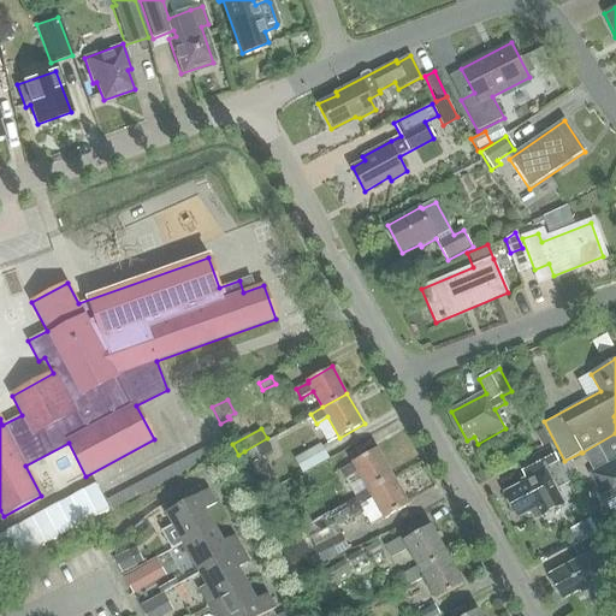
[(543,430),(534,433),(542,448),(550,444),(543,430)]
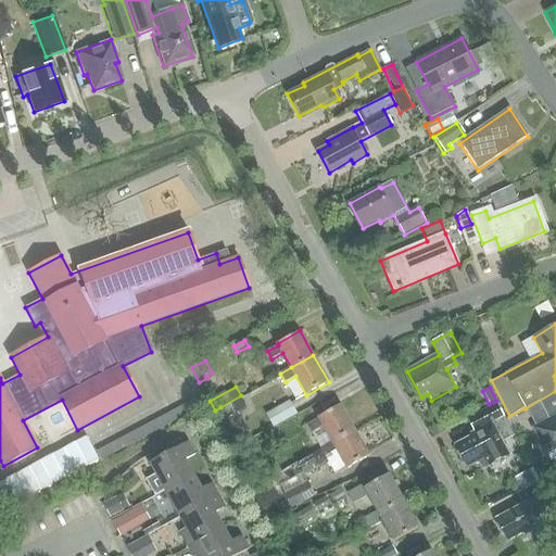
[(555,391),(526,408),(534,426),(531,427),(542,447),(555,439),(555,391)]
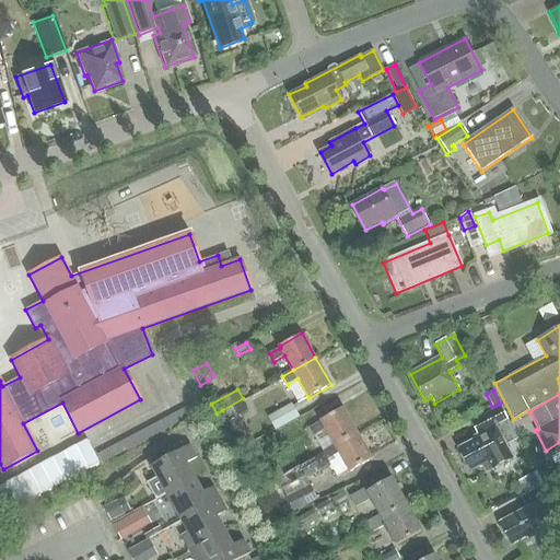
[(249,410),(243,398),(222,410),(228,422),(249,410)]
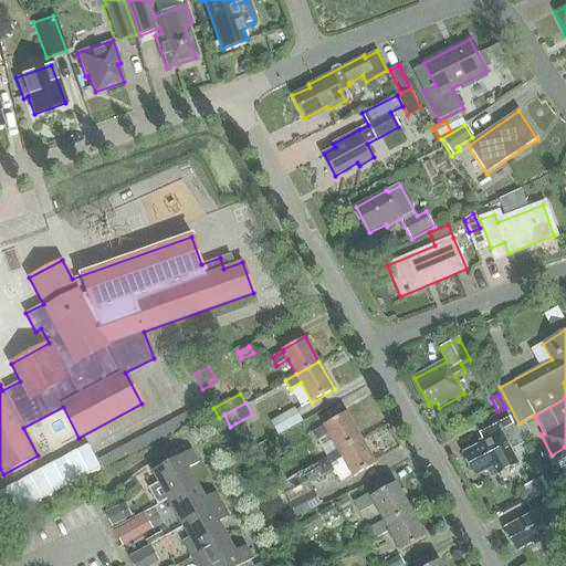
[(293,408),(270,421),(278,436),(301,422),(293,408)]
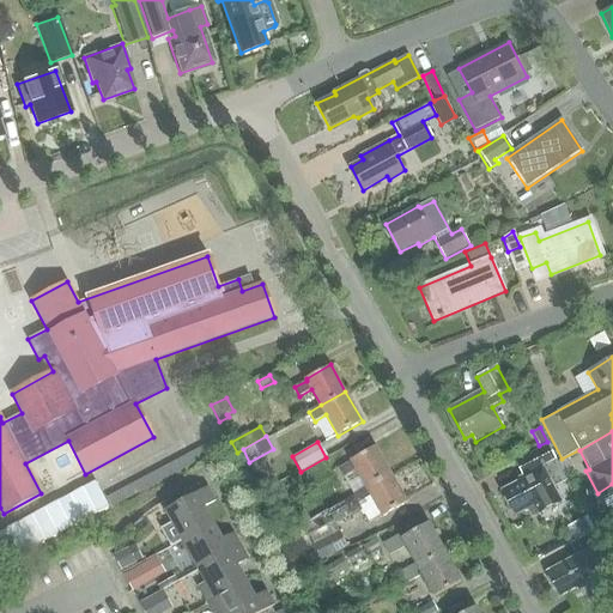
[(208,443),(105,497),(110,508),(213,453),(208,443)]
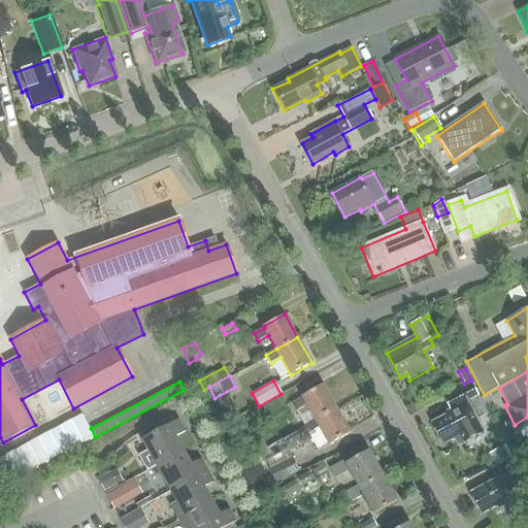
[(308,404),(316,418),(336,406),(324,384),(303,395),(304,397),(293,402),(297,410),(308,404)]
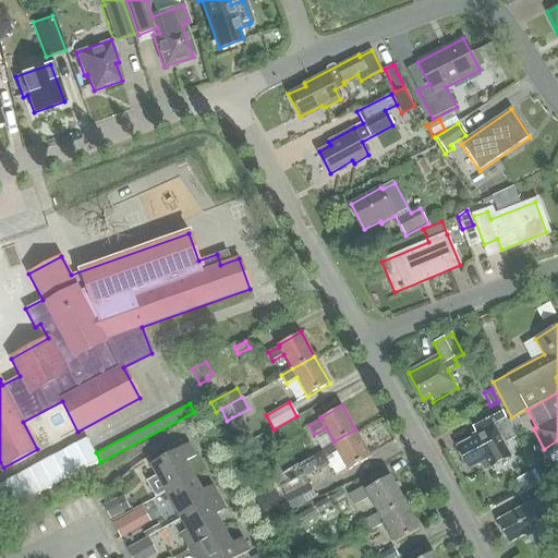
[(498,405),(469,421),(475,433),(505,417),(498,405)]
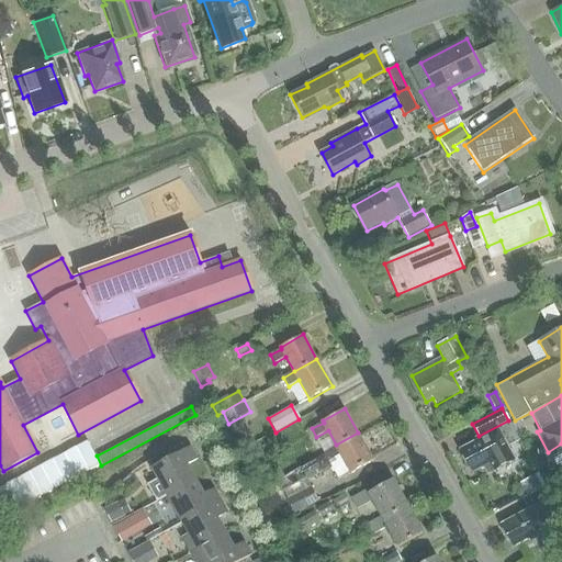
[(464,463),(468,464),(472,473),(484,467),(487,474),(514,460),(507,448),(517,442),(514,435),(516,435),(508,420),(475,438),(476,441),(460,450),(462,454),(461,458),(464,463)]
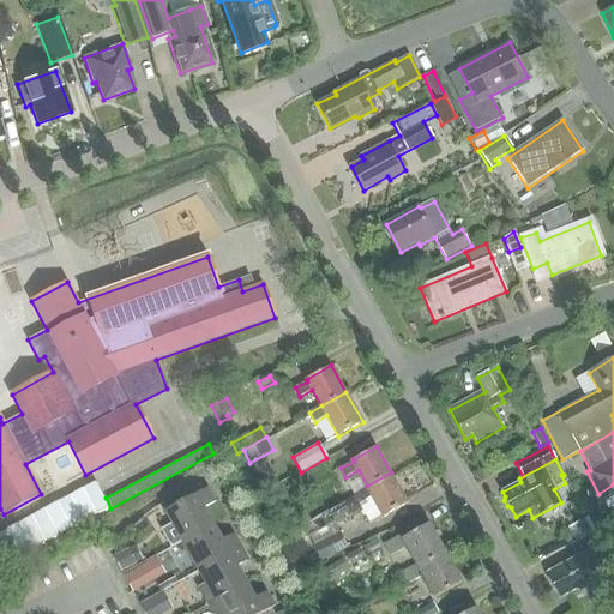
[(391,473),(367,486),(355,493),(360,503),(373,495),(384,516),(408,503),(391,473)]
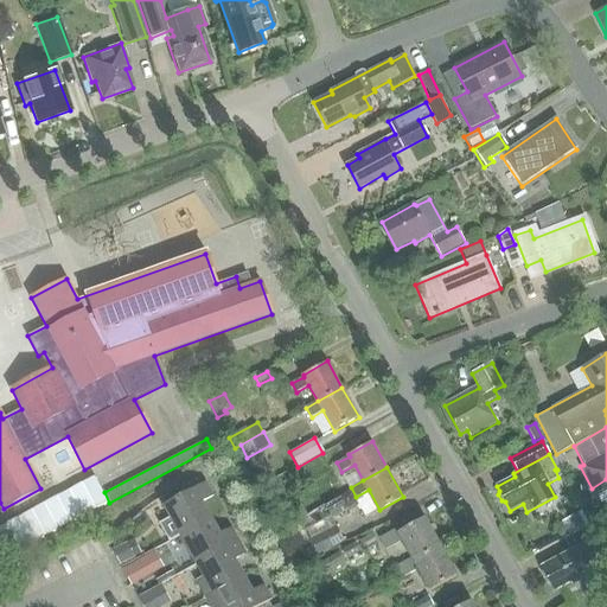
[(94,477),(0,526),(0,558),(107,503),(94,477)]
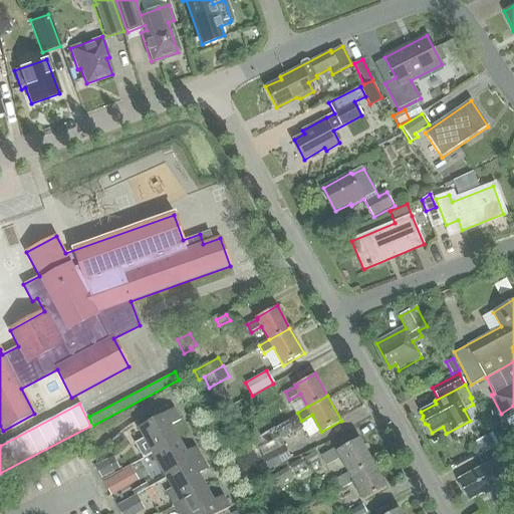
[(140,429),(154,454),(180,439),(172,424),(181,420),(175,409),(140,429)]
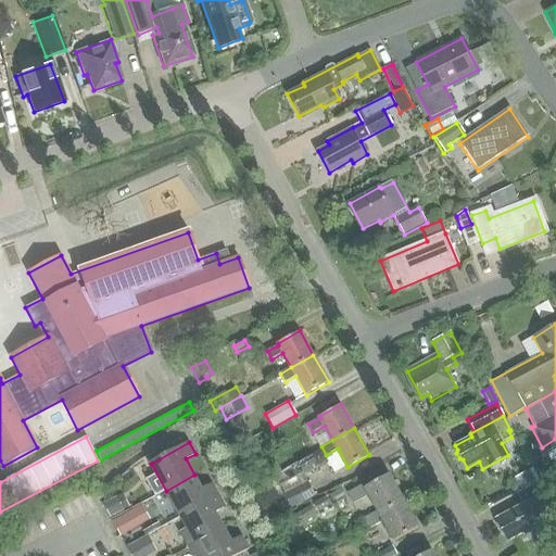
[(267,468),(273,479),(281,472),(276,464),(267,468)]
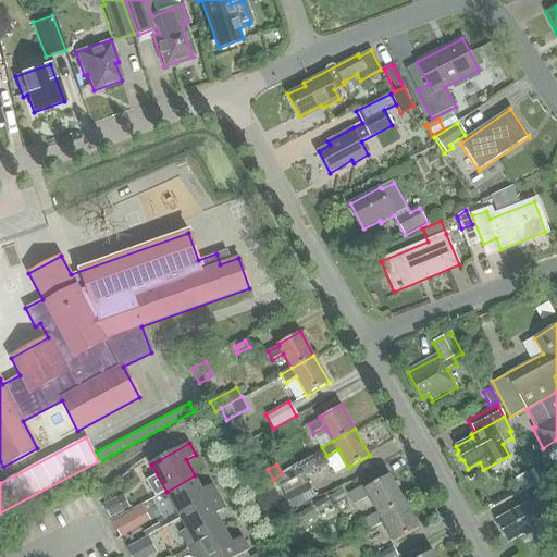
[(523,490),(536,482),(530,470),(525,472),(523,468),(516,472),(522,483),(520,484),(523,490)]
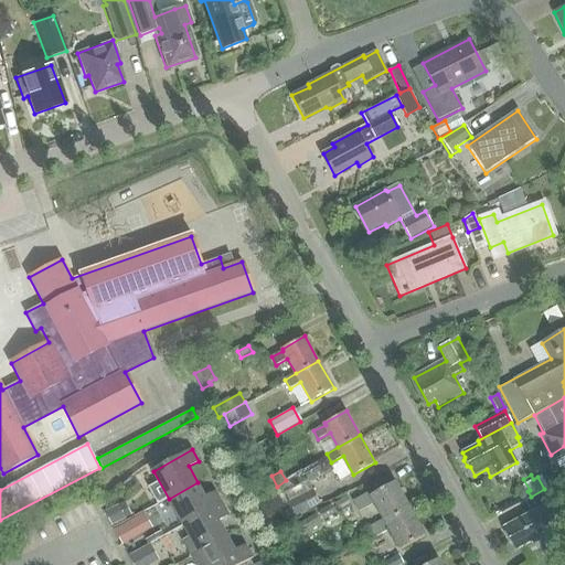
[(290,490),(286,480),(277,487),(283,496),(290,490)]
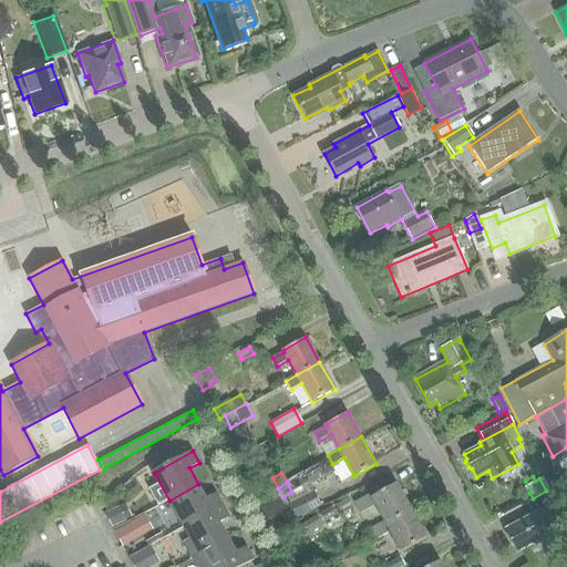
[(207,498),(198,484),(169,501),(185,528),(224,506),(217,493),(207,498)]
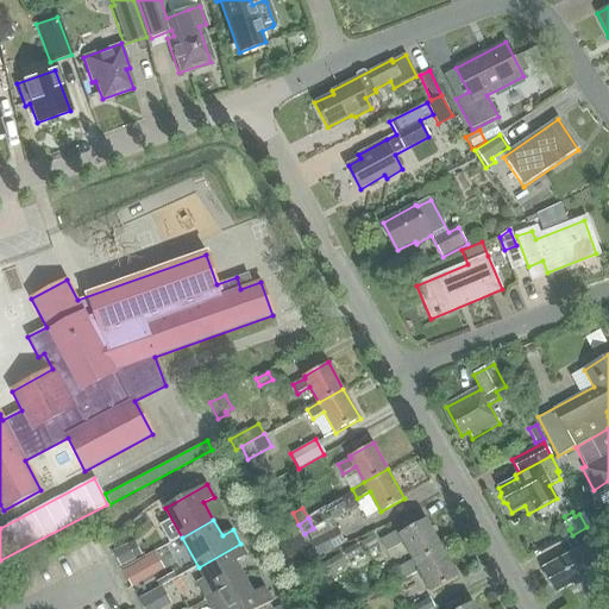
[(405,542),(414,559),(440,545),(426,520),(401,533),(399,531),(382,540),(388,552),(405,542)]
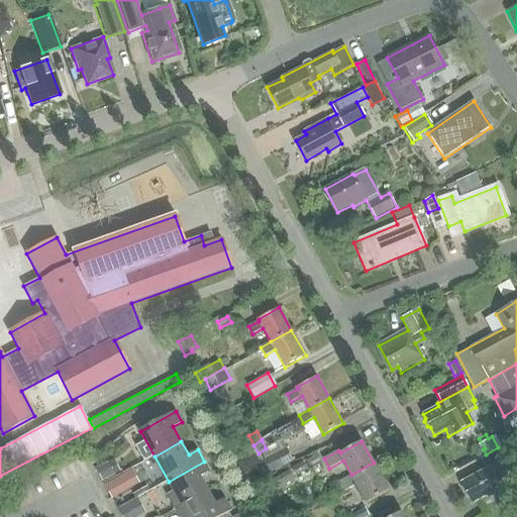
[(285,447),(263,459),(271,473),(292,461),(285,447)]
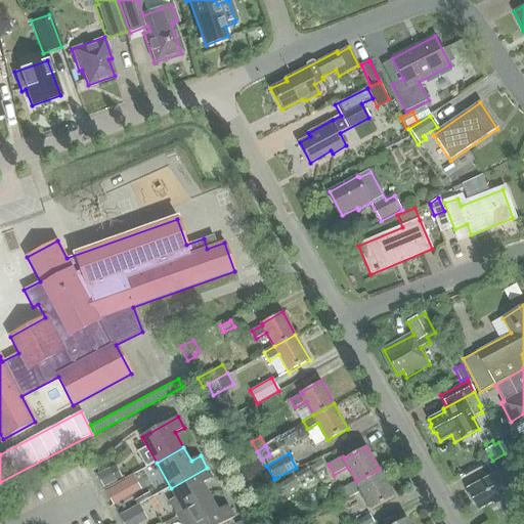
[(472,501),(473,500),(479,511),(492,503),(494,506),(515,494),(508,481),(518,475),(507,454),(486,465),(492,477),(468,490),(470,493),(468,494),(472,501)]
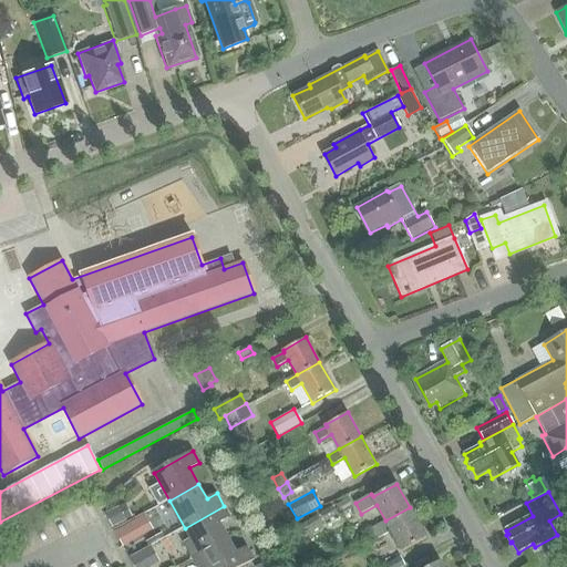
[(350,509),(344,500),(334,506),(340,515),(350,509)]
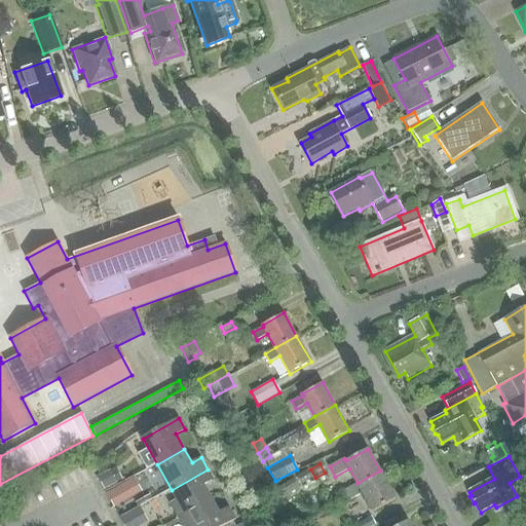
[(97,477),(104,491),(117,484),(110,470),(97,477)]
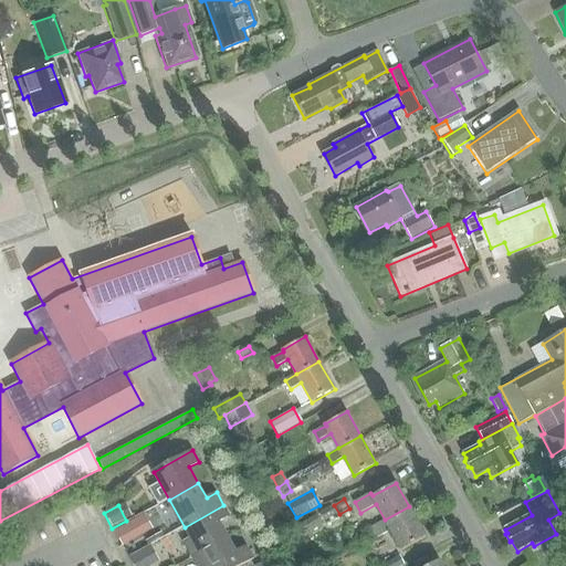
[(185,527),(191,538),(182,543),(190,558),(229,537),(220,521),(230,515),(223,505),(185,527)]
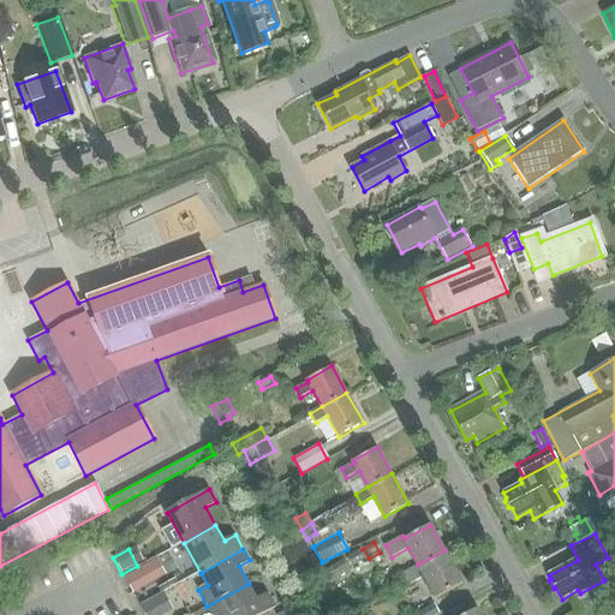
[(359,550),(345,557),(351,567),(364,559),(359,550)]
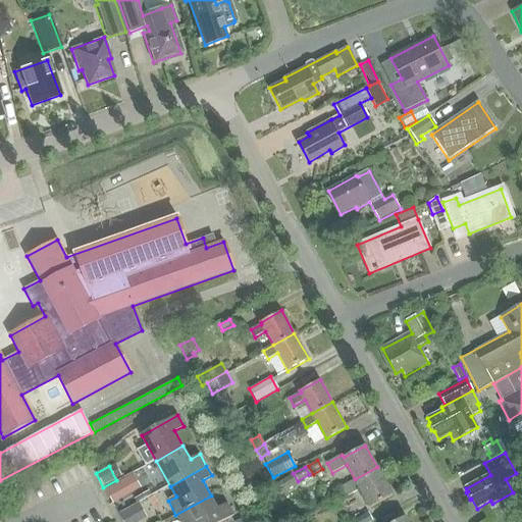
[(377,467),(355,479),(342,487),(347,497),(361,488),(371,507),(393,494),(377,467)]
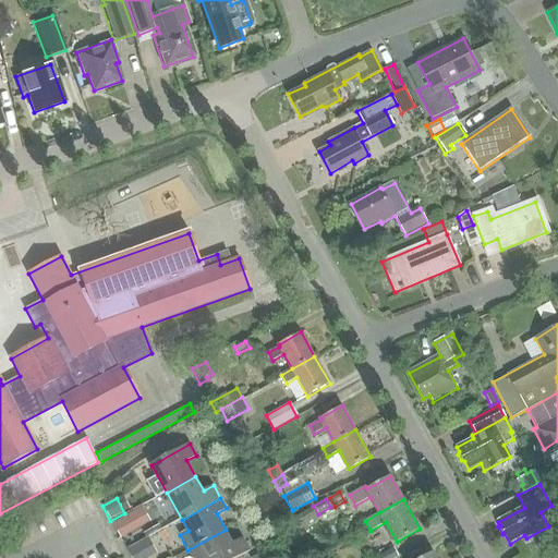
[(303,511),(288,520),(293,529),(308,520),(303,511)]
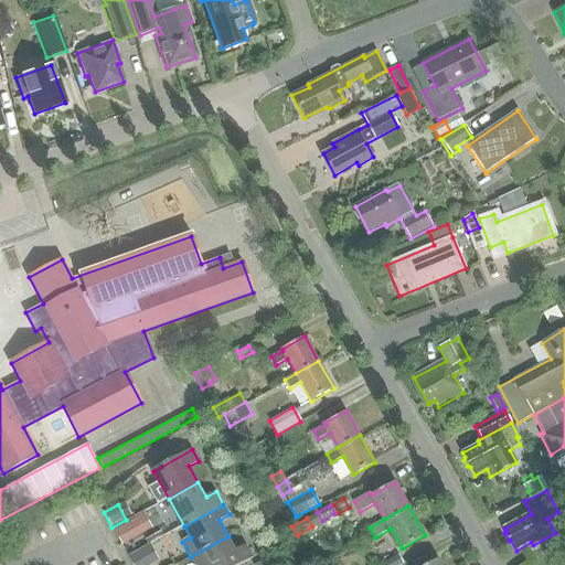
[(237,551),(228,536),(190,557),(194,564),(240,564),(254,557),(247,545),(237,551)]
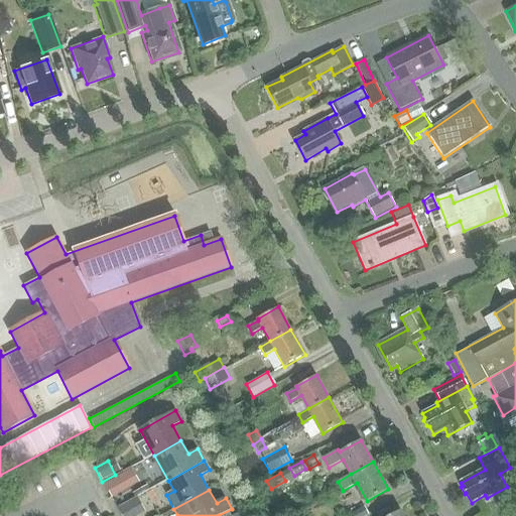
[(116,508),(120,515),(139,515),(140,515),(131,500),(129,501),(116,508)]
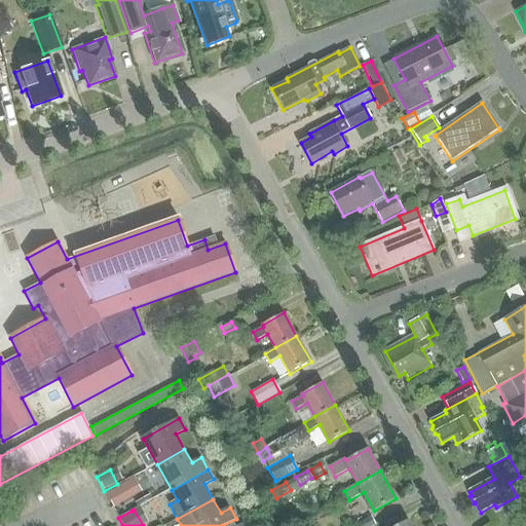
[(370,516),(354,524),(355,525),(372,525),(375,525),(370,516)]
